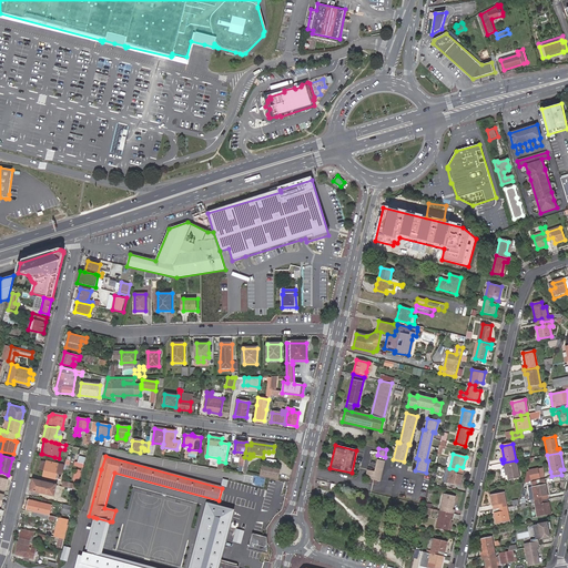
[(384,462),(376,459),(374,472),(373,476),(373,479),(379,482),(384,462)]
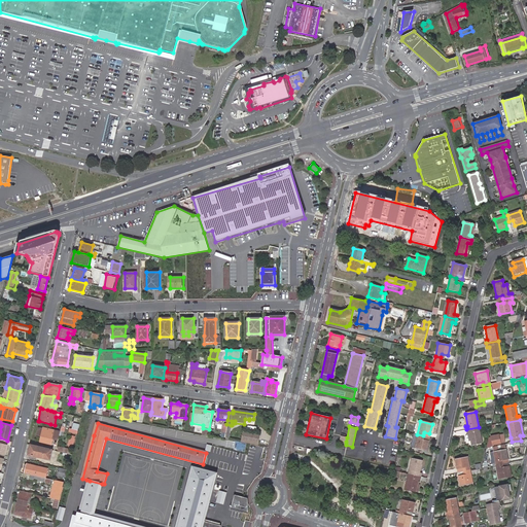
[(479,427),(466,429),(467,433),(469,433),(469,434),(465,435),(464,436),(465,441),(466,442),(470,441),(471,445),(482,444),(479,427)]
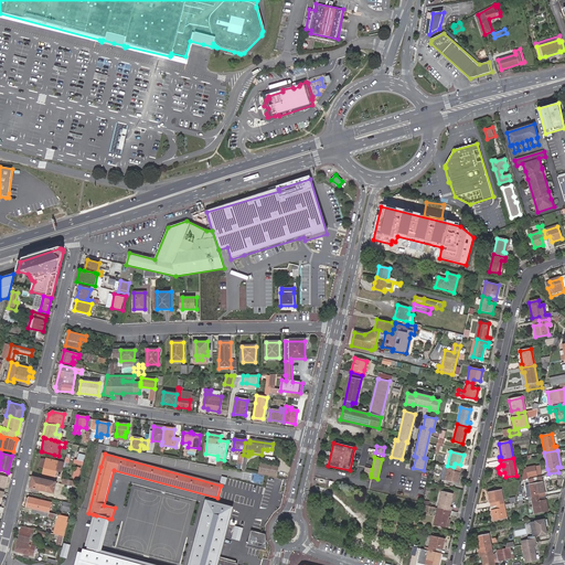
[(61,464),(48,460),(46,461),(41,459),(40,467),(45,468),(44,473),(55,476),(57,466),(61,466),(61,464)]
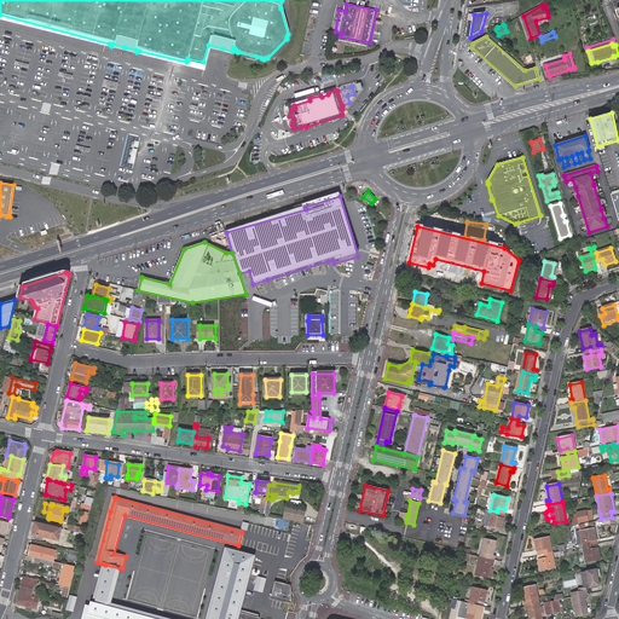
[(285,508),(283,519),(304,524),(305,512),(285,508)]
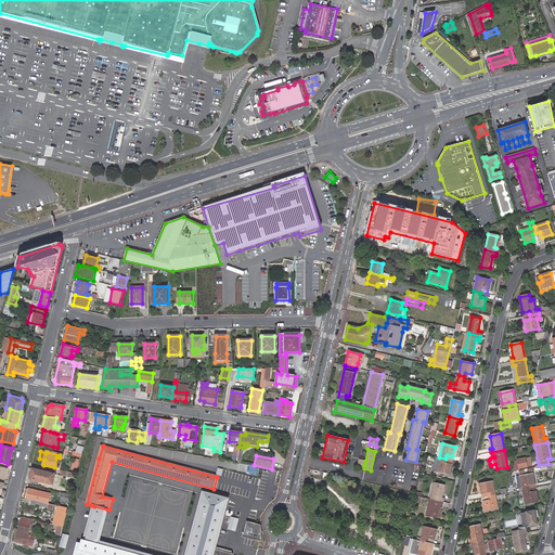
[(439,457),(437,470),(436,472),(449,474),(451,464),(444,463),(446,459),(439,457)]
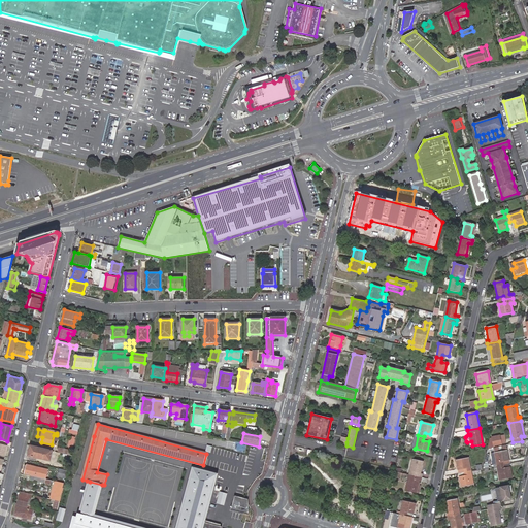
[(73,448),(76,437),(71,436),(68,446),(73,448)]
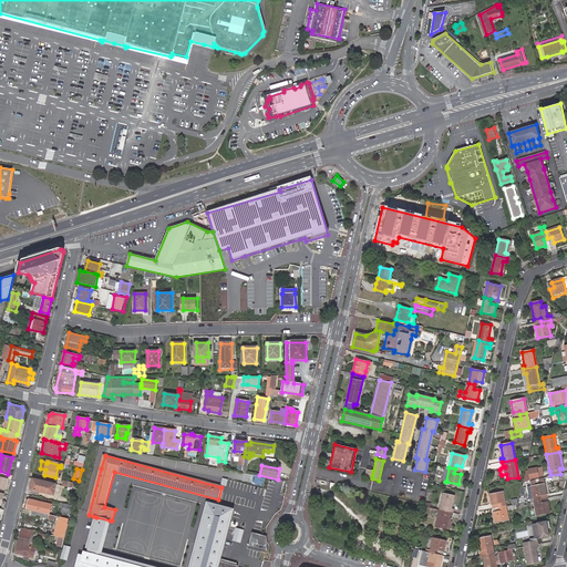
[(536,468),(527,470),(529,480),(538,477),(538,476),(543,476),(540,468),(536,468)]
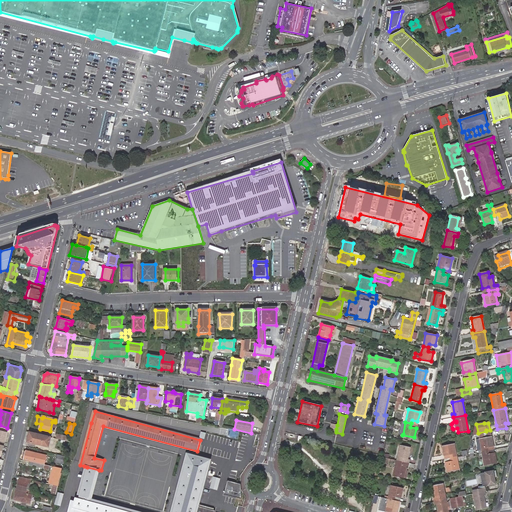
[(50,437),(30,433),(28,442),(48,446),(50,437)]
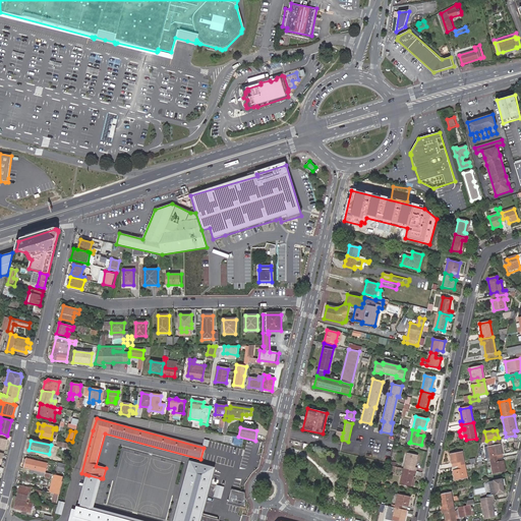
[(486,459),(487,460),(490,460),(497,459),(496,455),(502,454),(500,444),(488,447),(490,458),(486,459)]
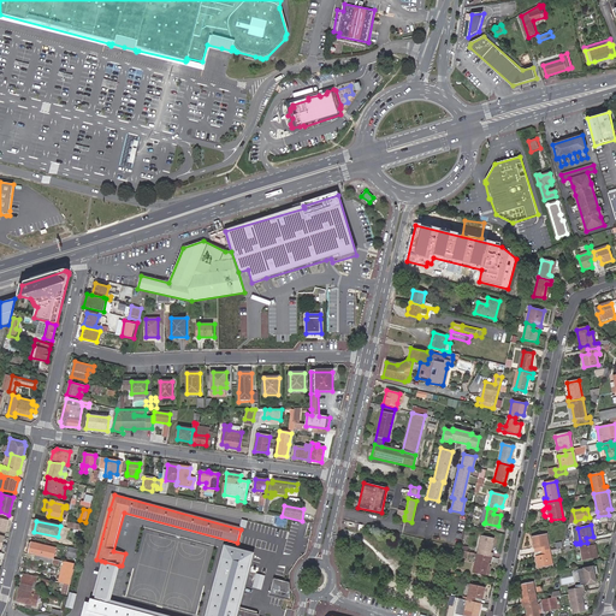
[(540,546),(542,551),(546,550),(544,534),(532,537),(534,548),(540,546)]
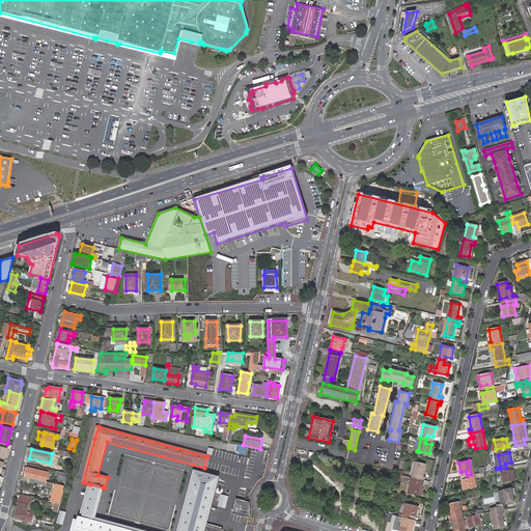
[(412,477),(423,480),(424,476),(421,475),(424,464),(415,462),(412,477)]
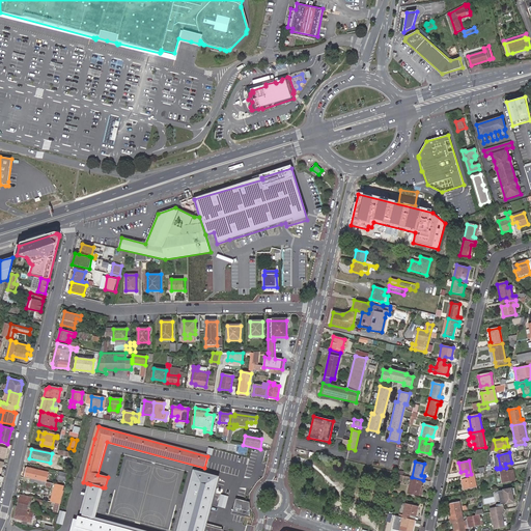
[(26,468),(24,477),(30,478),(35,479),(46,482),(48,473),(26,468)]
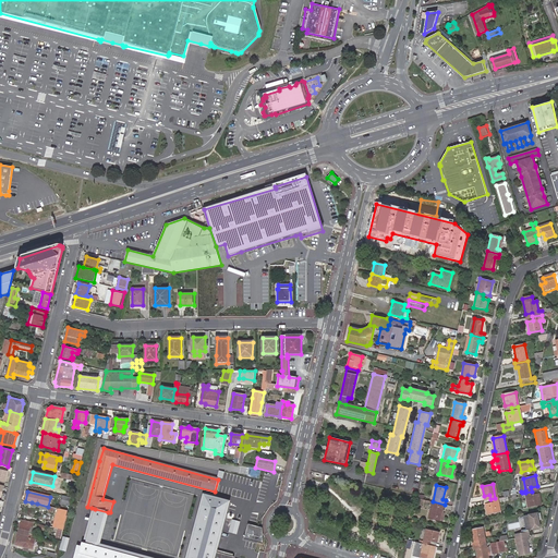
[(525,493),(522,493),(522,495),(526,495),(529,507),(542,504),(540,494),(533,495),(532,492),(525,493)]
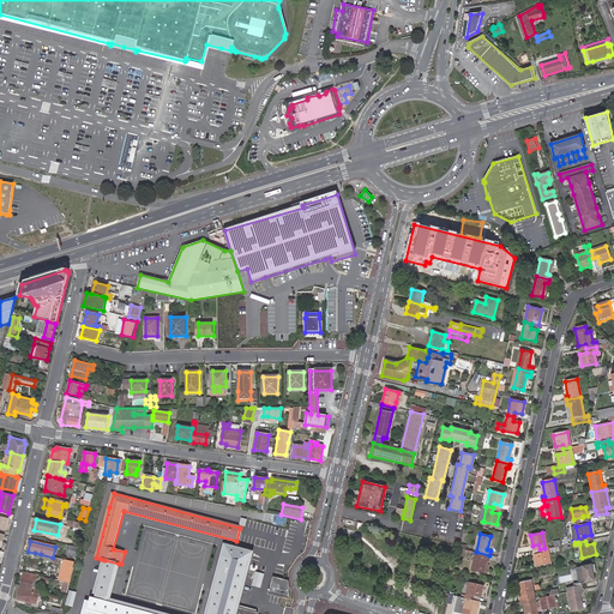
[(253,551),(223,542),(202,613),(234,613),(236,608),(253,551)]
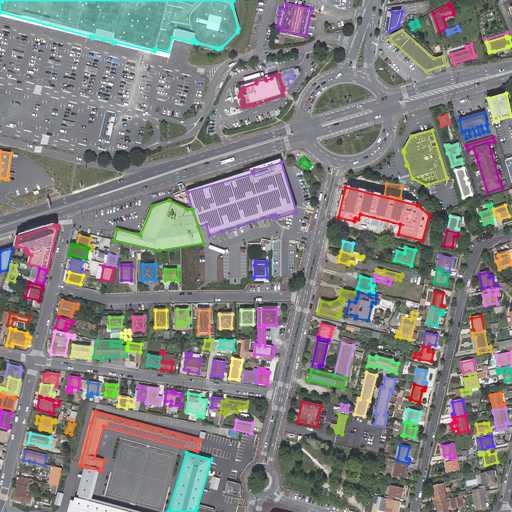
[(63,465),(65,457),(58,456),(56,463),(63,465)]
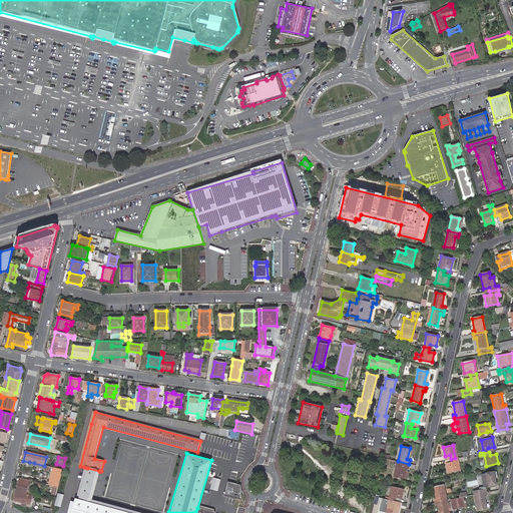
[(452,462),(446,463),(448,473),(457,472),(455,458),(451,459),(452,462)]
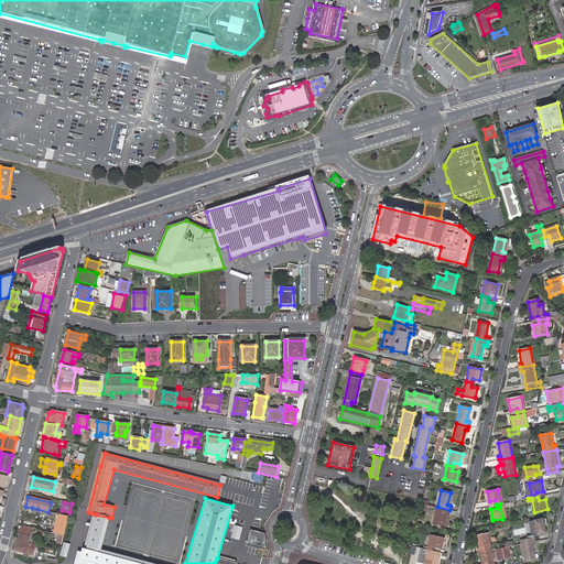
[(448,513),(449,510),(437,507),(433,524),(443,527),(446,513),(448,513)]
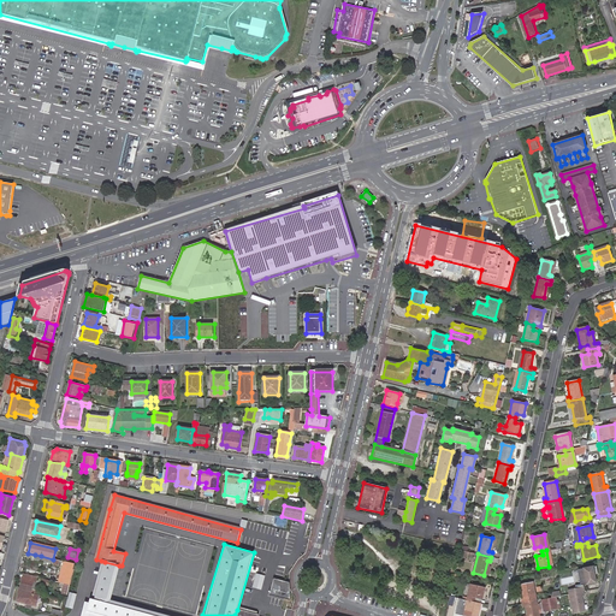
[(35,555),(34,560),(40,561),(43,562),(51,563),(51,564),(58,567),(59,561),(53,560),(41,556),(35,555)]
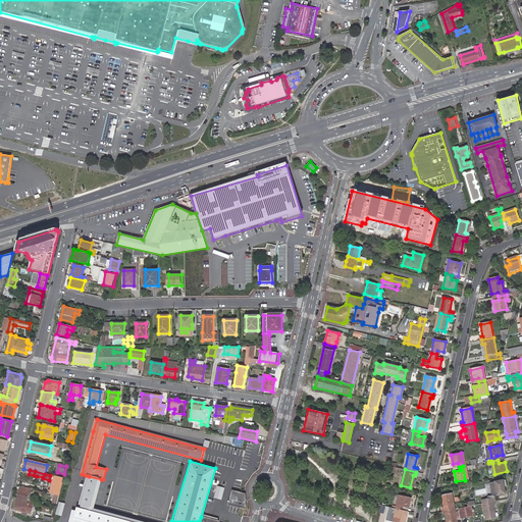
[(62,482),(63,478),(55,476),(53,476),(50,490),(48,490),(48,492),(51,493),(54,493),(56,494),(59,496),(63,482),(62,482)]
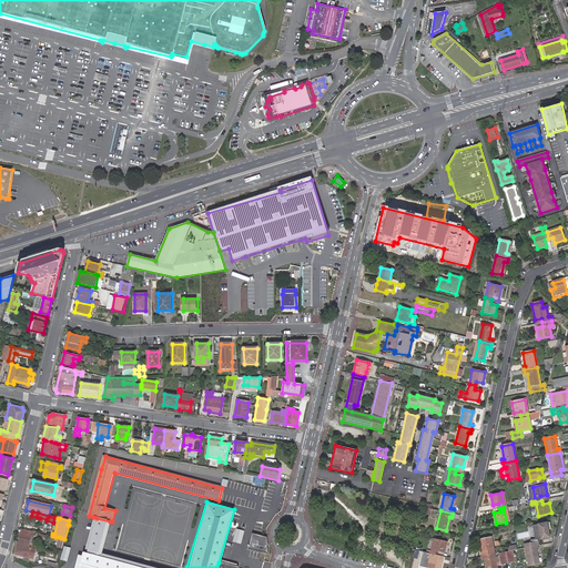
[(95,523),(88,553),(100,556),(110,521),(97,518),(95,523)]
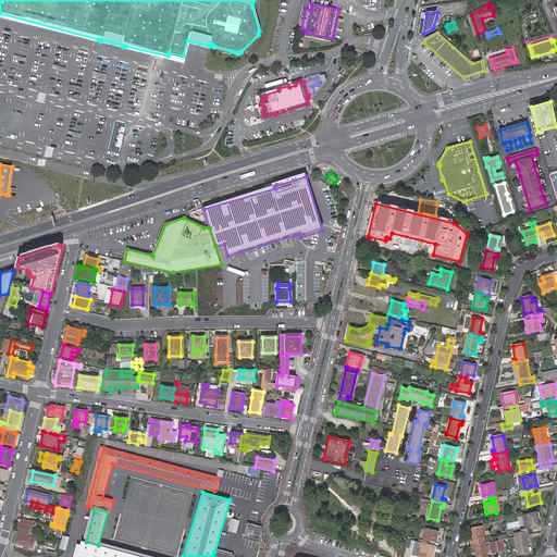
[(540,511),(522,515),(525,529),(539,527),(537,520),(541,519),(540,511)]
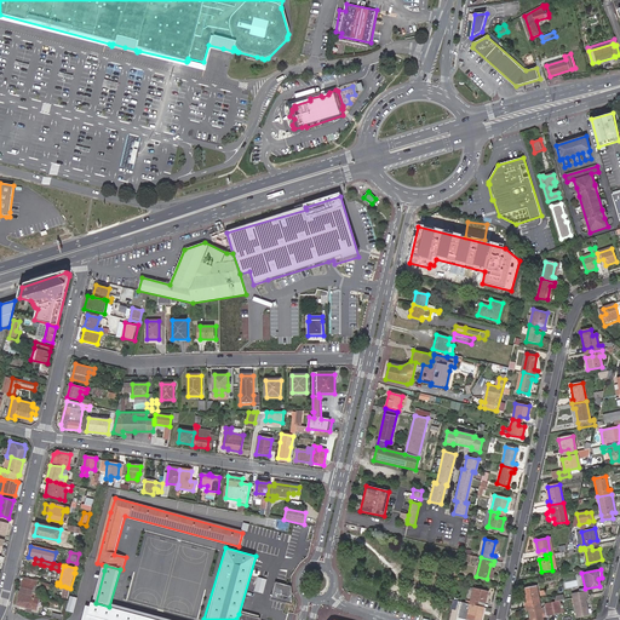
[(39,580),(23,578),(23,581),(19,592),(32,596),(30,596),(35,597),(36,593),(32,592),(34,585),(38,585),(39,580)]
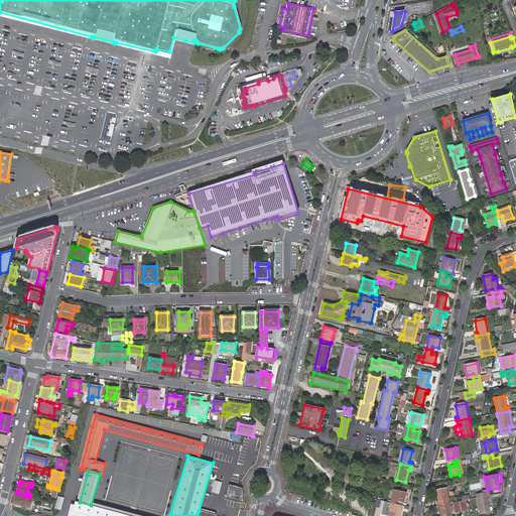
[(221,483),(214,481),(211,492),(218,494),(221,483)]
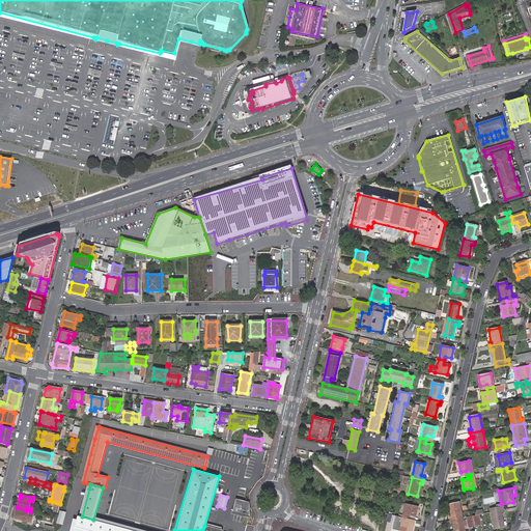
[(249,503),(234,499),(231,512),(249,518),(249,503)]
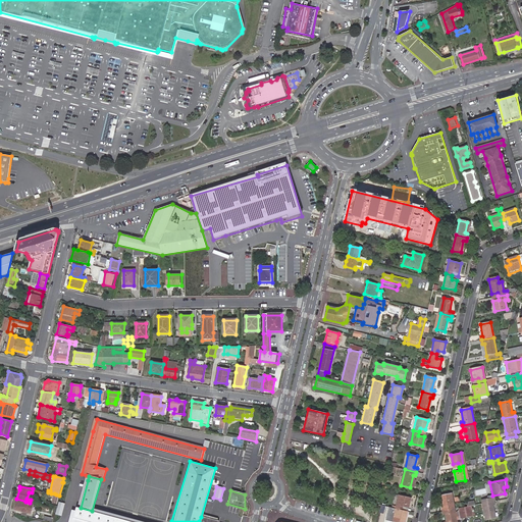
[(441,507),(442,511),(454,509),(451,492),(441,494),(445,507),(441,507)]
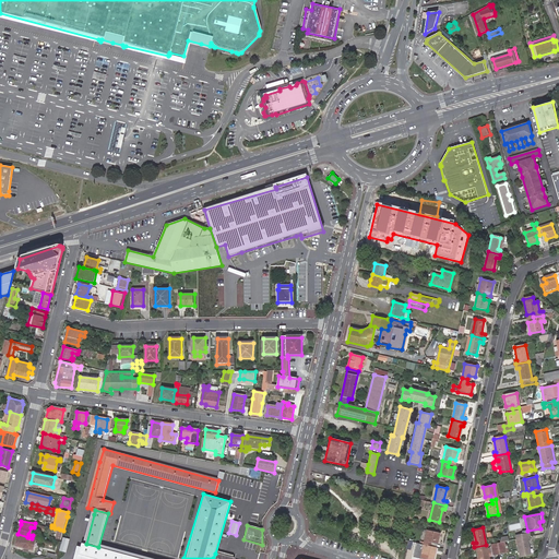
[(427,531),(424,545),(430,546),(431,542),(438,544),(440,533),(427,531)]
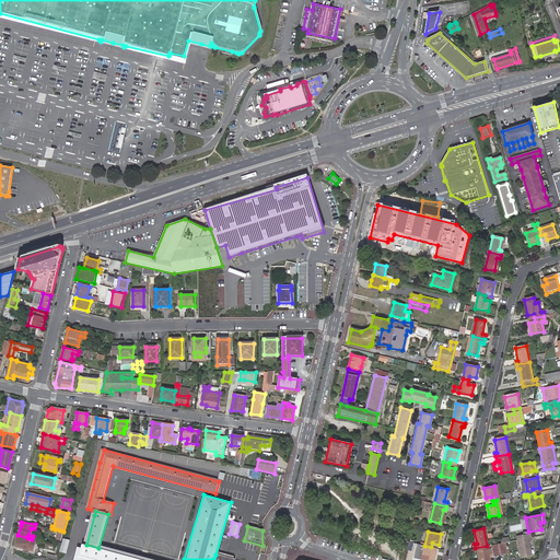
[(531,541),(529,534),(517,536),(521,556),(531,555),(528,541),(531,541)]
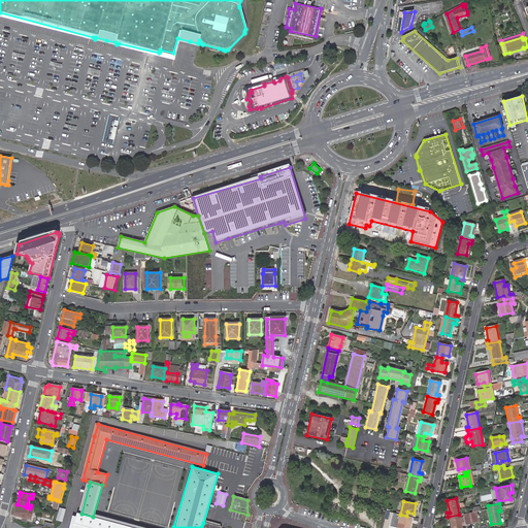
[(14,516),(24,518),(30,520),(31,515),(32,509),(29,508),(29,509),(17,506),(14,516)]
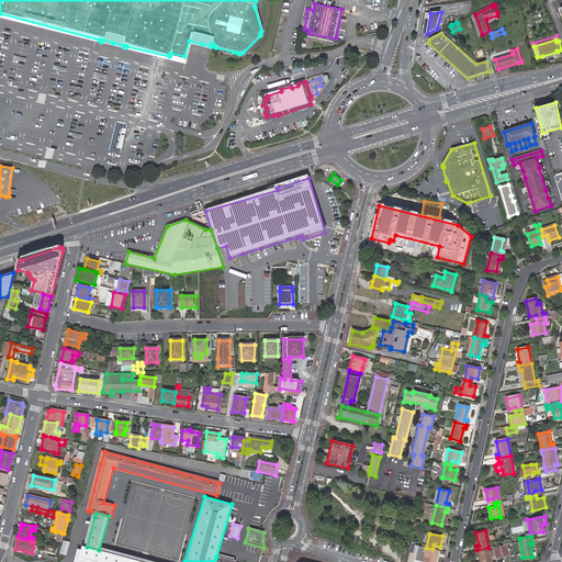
[(62,553),(67,555),(71,542),(65,540),(62,553)]
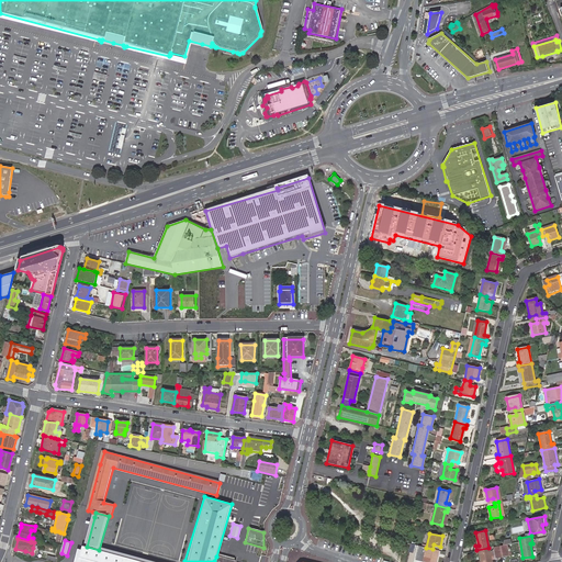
[(504,544),(493,547),(495,560),(506,558),(504,544)]
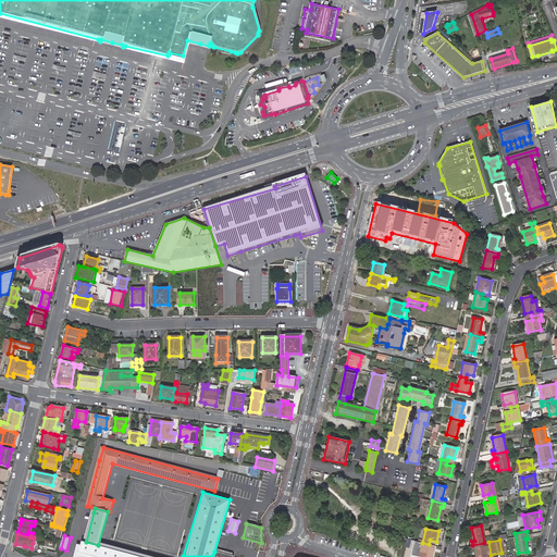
[(135,556),(78,542),(77,546),(74,545),(71,556),(135,556)]
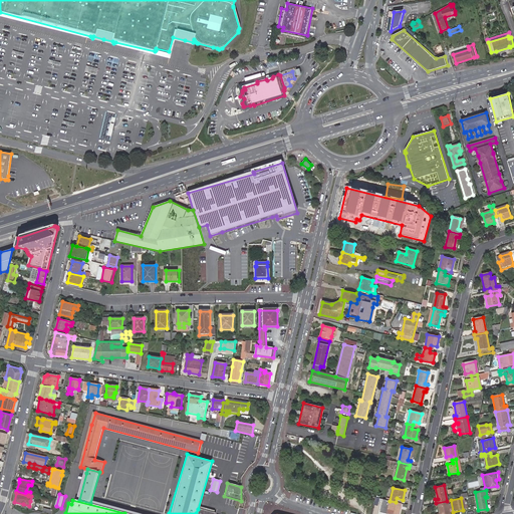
[(396,502),(390,501),(387,513),(390,513),(399,513),(401,507),(395,505),(396,502)]
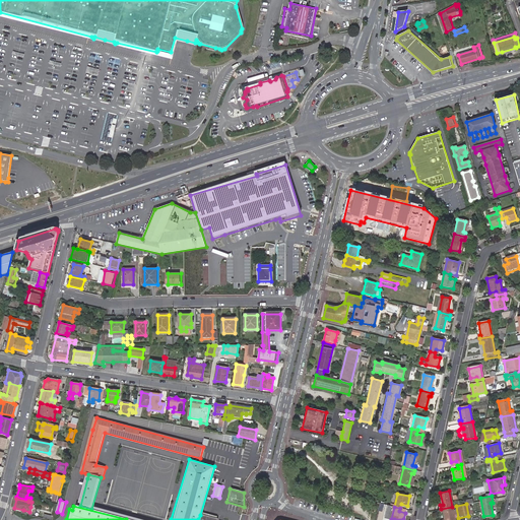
[(454,519),(452,507),(441,509),(442,513),(444,512),(445,519),(442,519),(454,519)]
